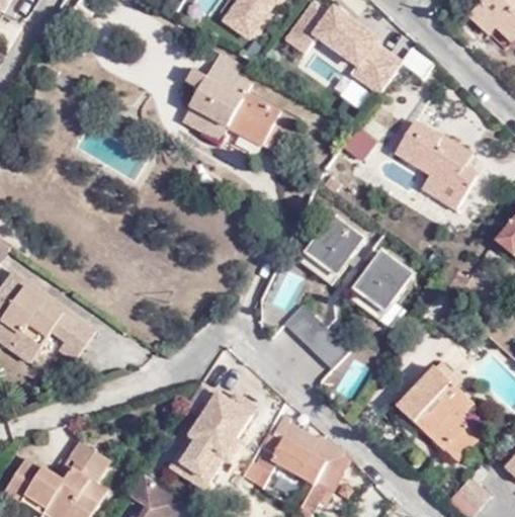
[(234,0),(221,21),(253,42),(280,0),(234,0)]
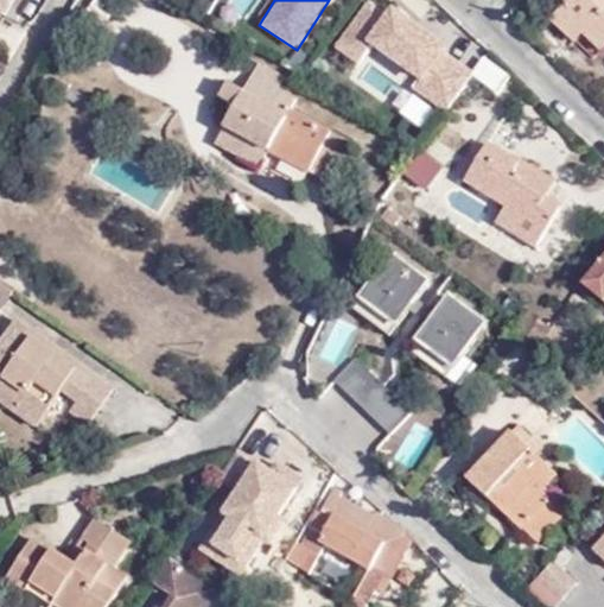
[(383,10),(369,0),(361,0),(330,45),(356,64),(370,44),(363,38),(383,10)]
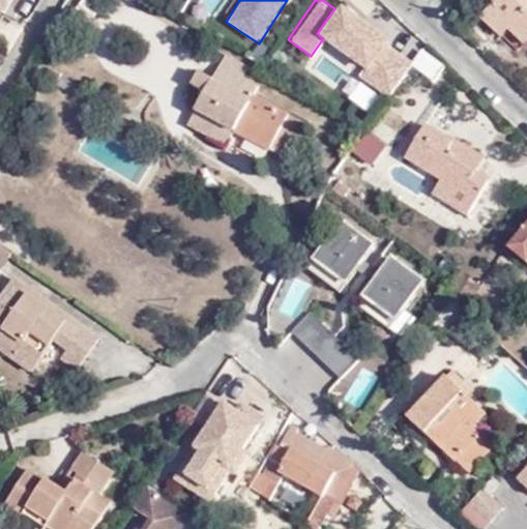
[(501,21),(507,25),(523,39),(526,35),(526,0),(495,0),(481,16),(494,28),(501,21)]
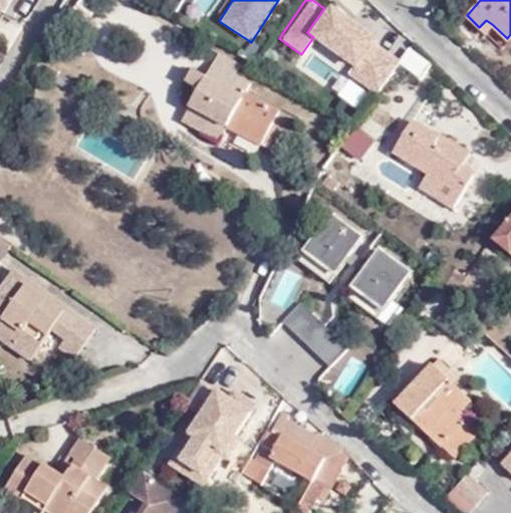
[(375,34),(328,2),(324,8),(307,32),(313,37),(351,64),(353,65),(371,39),(375,34)]
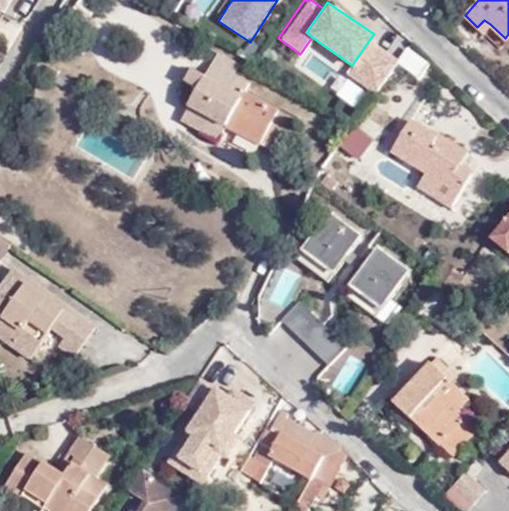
[(490,24),(484,20),(477,27),(482,32),(490,24)]
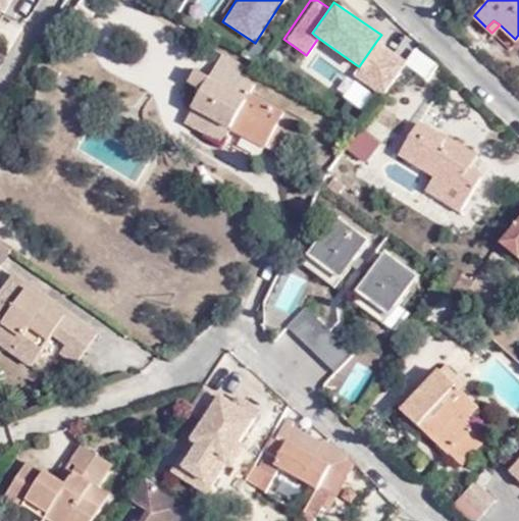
[(380,95),(405,60),(377,40),(359,66),(357,65),(351,73),(380,95)]
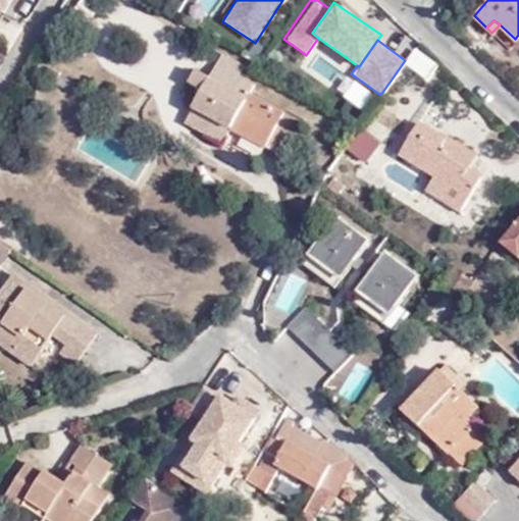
[(210,76),(203,90),(193,108),(230,128),(288,159),(307,123),(252,92),(256,84),(218,62),(210,76)]
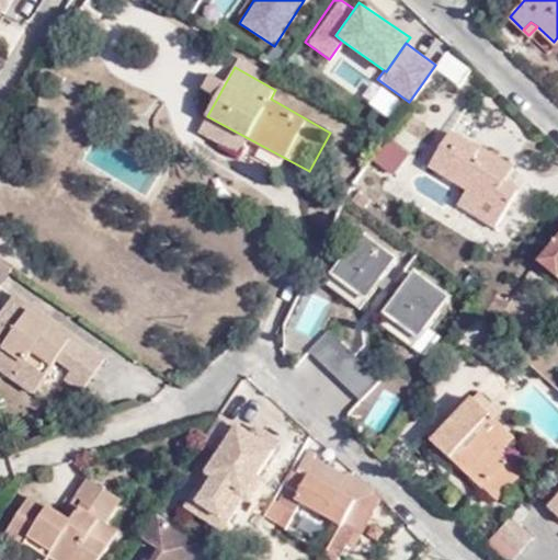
[(205,89),(218,96),(226,82),(213,75),(205,89)]
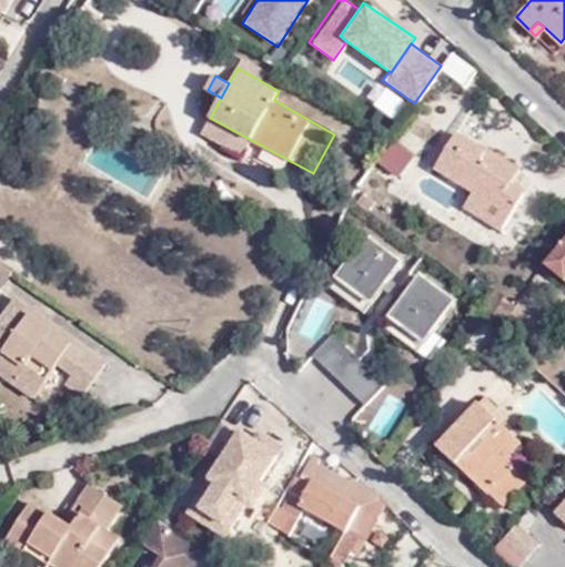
[(251,140),(210,118),(202,132),(242,155),(251,140)]
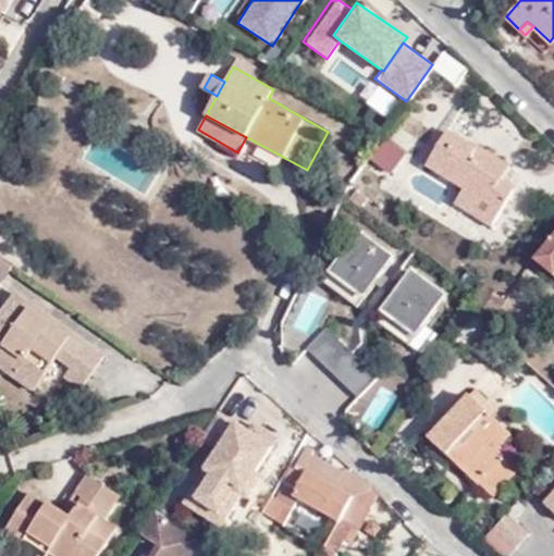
[(445,126),(422,164),(460,186),(451,204),(489,225),(512,185),(499,177),(507,162),(445,126)]
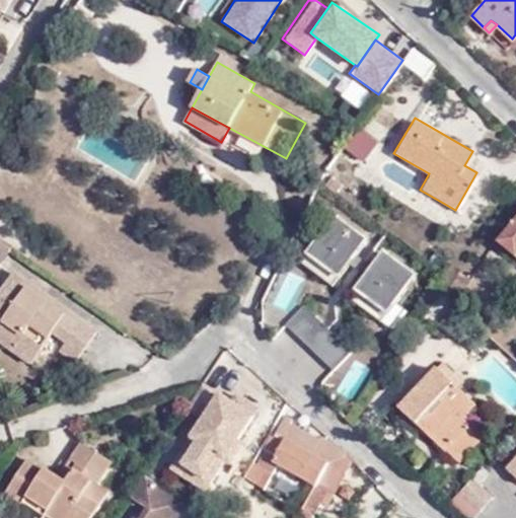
[(360,127),(346,146),(365,161),(379,142),(360,127)]
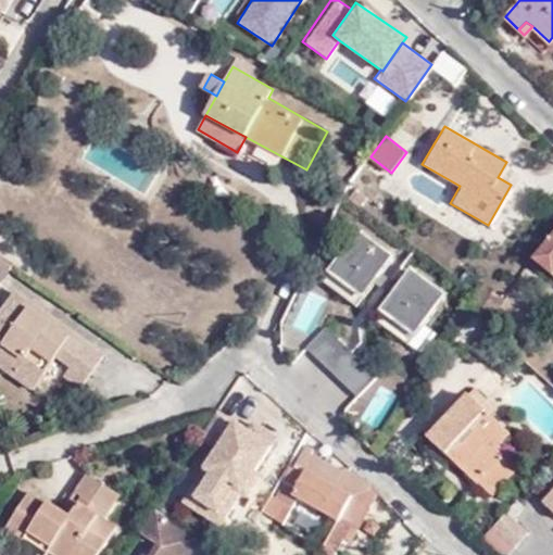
[(356,189),(351,197),(362,205),(368,198),(356,189)]
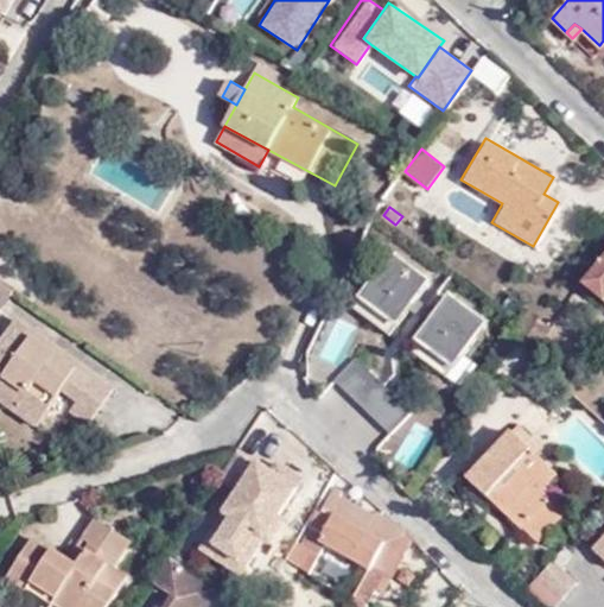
[(432,278),(390,246),(347,302),(388,335),(432,278)]
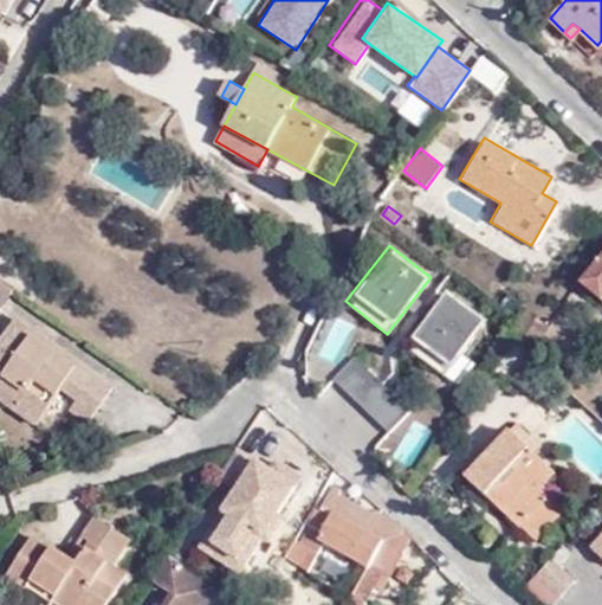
[(601,255),(590,271),(601,280),(601,255)]
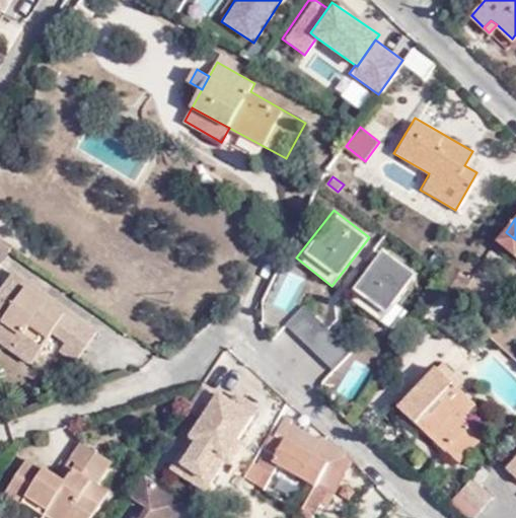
[(515,239),(506,232),(497,243),(515,257),(515,239)]
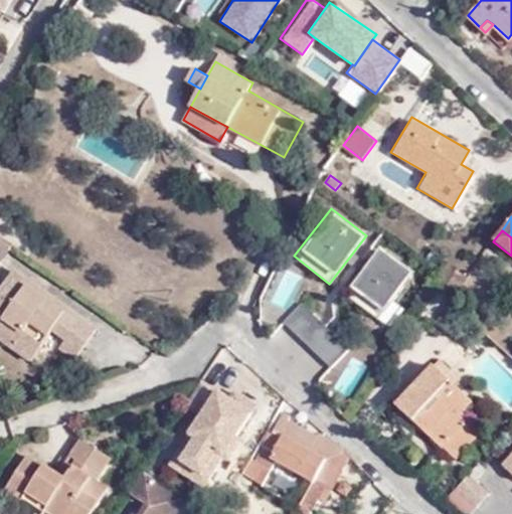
[(0,258),(9,244),(0,237),(0,258)]
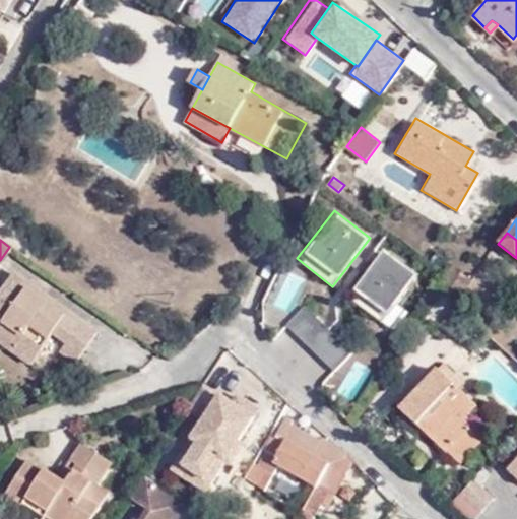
[(418,274),(382,247),(344,297),(381,324),(418,274)]
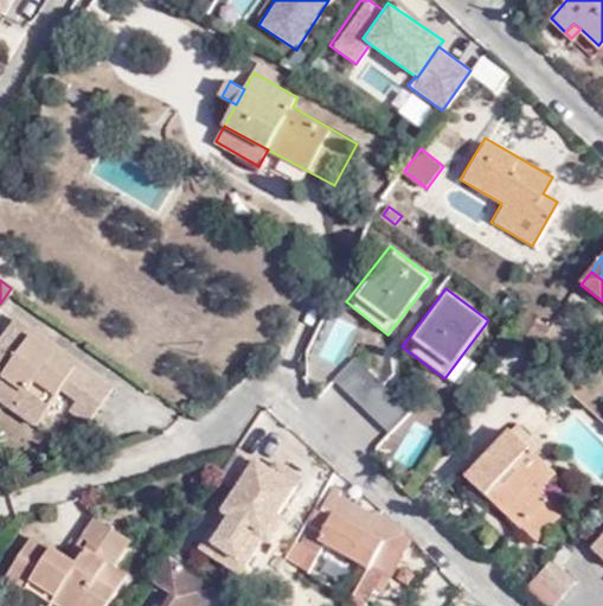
[(333,367),(353,323),(327,312),(308,355),(333,367)]
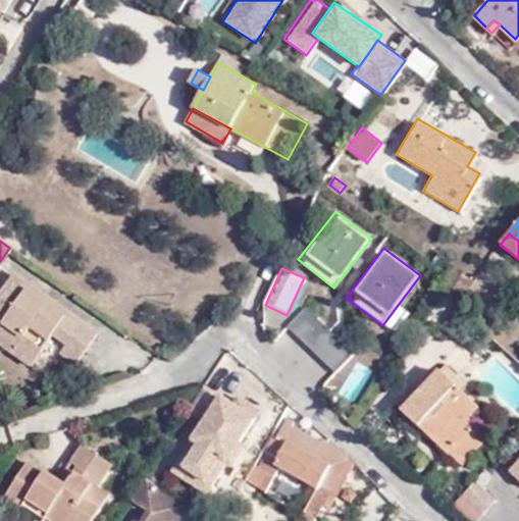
[(24,337),(42,349),(50,336),(63,346),(58,354),(74,365),(96,332),(66,314),(68,311),(48,298),(43,304),(24,292),(29,284),(9,272),(0,285),(0,337),(17,349),(24,337)]
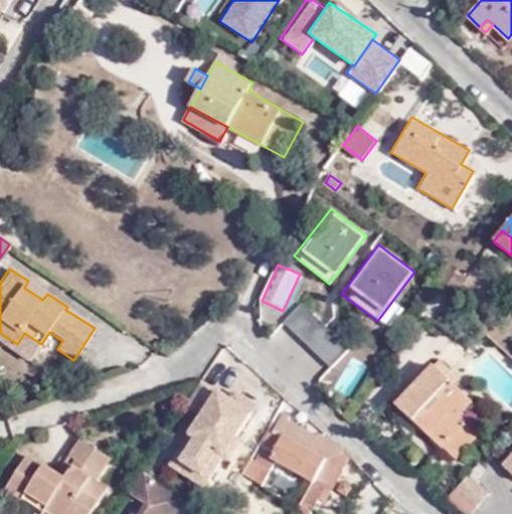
[(42,300),(47,294),(28,281),(24,288),(42,300)]
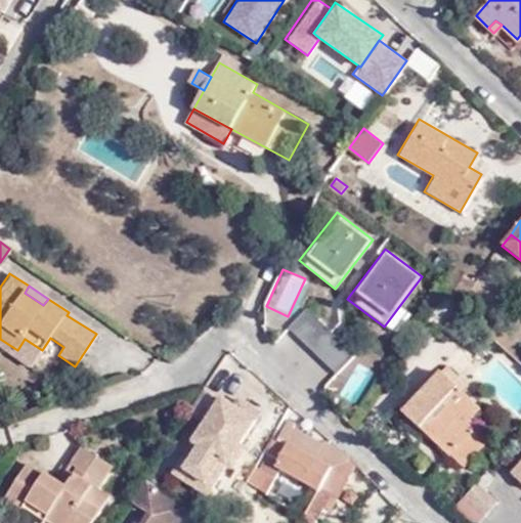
[(285,323),(333,374),(352,355),(304,305),(285,323)]
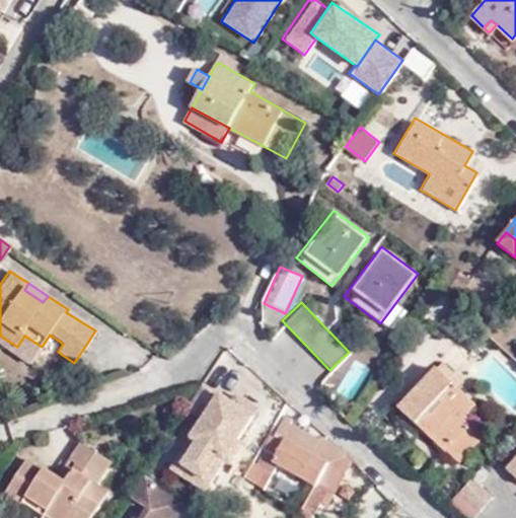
[(17,347),(0,336),(0,349),(29,367),(42,347),(24,336),(17,347)]
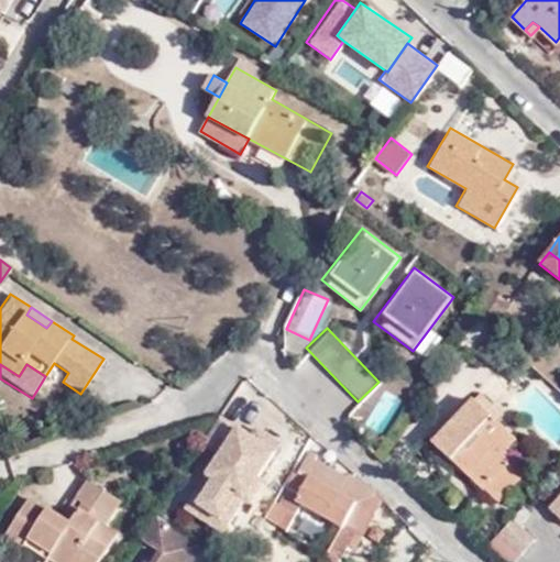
[(471,397),(430,443),(480,488),(482,486),(495,499),(522,470),(502,451),(514,436),(471,397)]
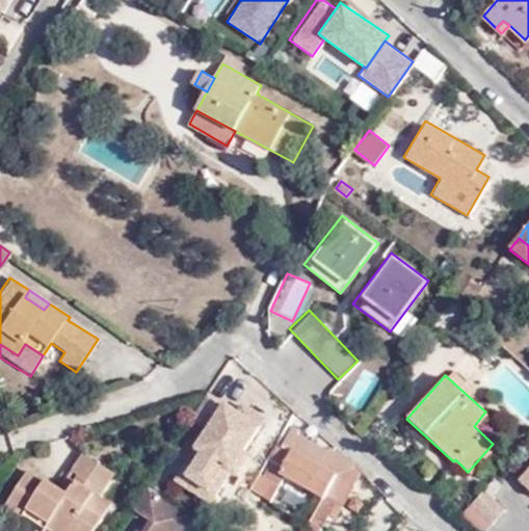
[(235,407),(221,399),(169,479),(207,503),(228,471),(235,475),(265,428),(259,424),(263,417),(239,401),(235,407)]
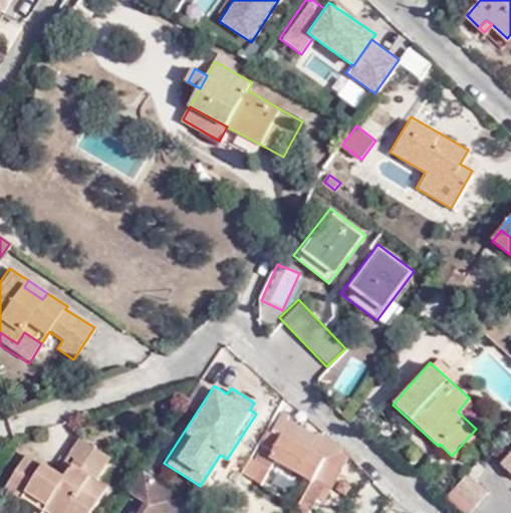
[(328,484),(346,451),(320,428),(317,434),(281,415),(273,427),(253,460),(266,469),(271,460),(310,482),(312,479),(319,482),(321,481),(324,482),(327,483),(328,484)]
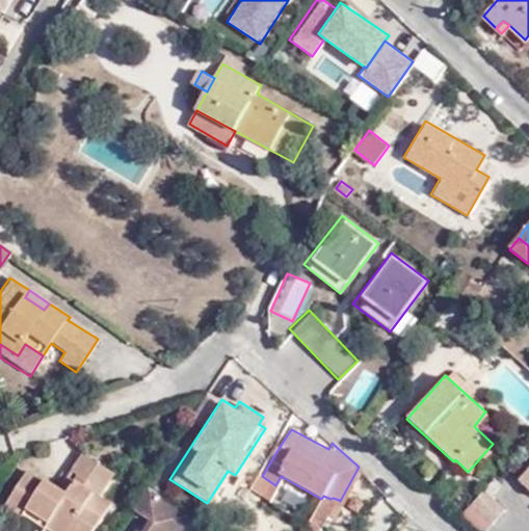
[(48,525),(45,530),(46,530),(90,530),(101,516),(90,510),(100,495),(113,473),(81,452),(67,475),(76,480),(67,495),(58,489),(28,470),(4,508),(20,519),(24,510),(48,525)]
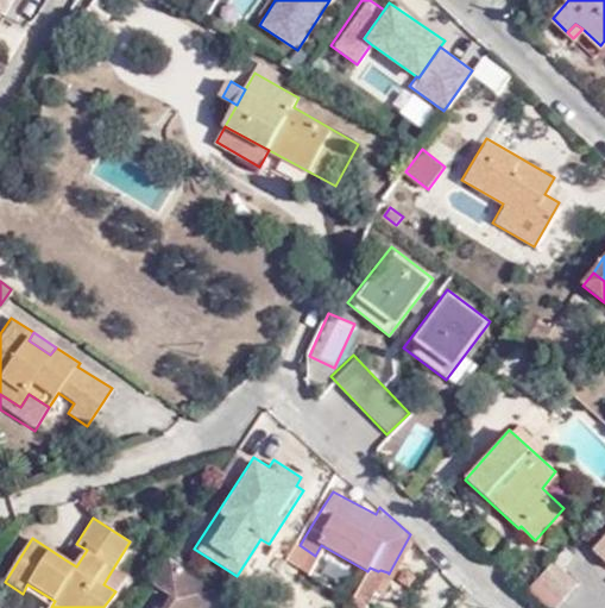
[(604,536),(591,552),(604,564),(604,536)]
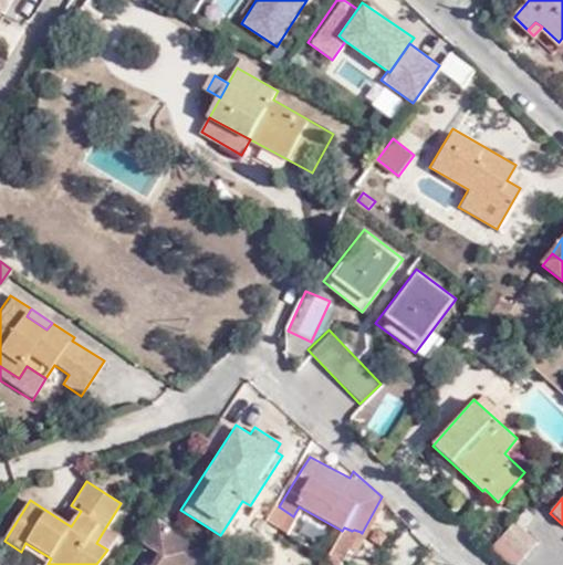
[(81,511),(71,505),(62,521),(71,526),(81,511)]
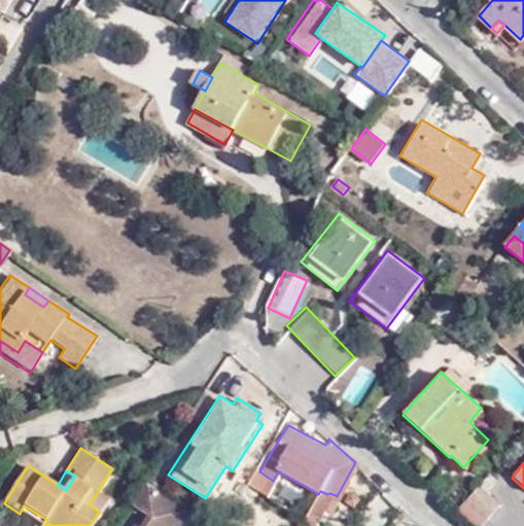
[(475,525),(476,525),(498,503),(478,485),(456,507),(475,525)]
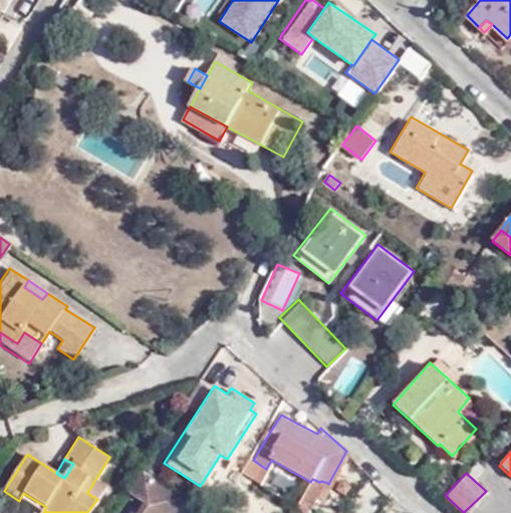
[(87,493),(97,499),(106,484),(96,478),(87,493)]
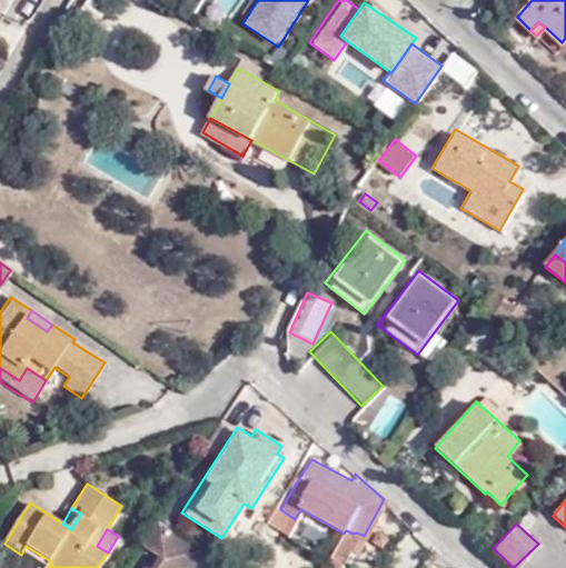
[(191,567),(198,559),(152,529),(139,551),(151,559),(146,567),(191,567)]
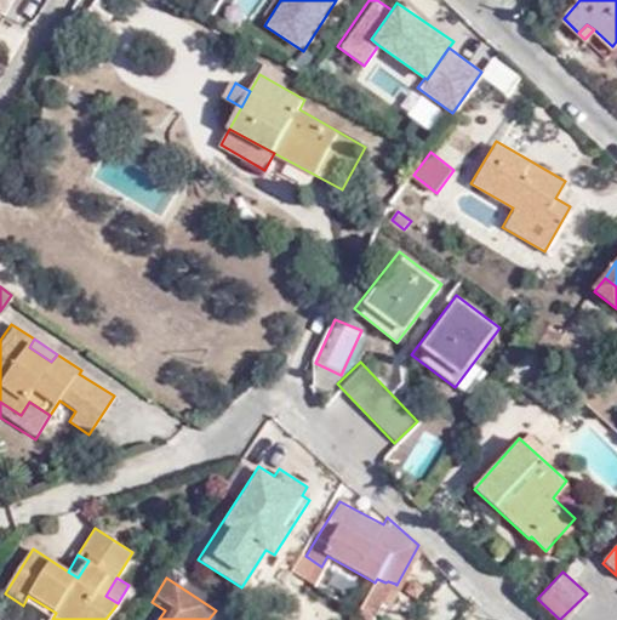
[(388,581),(386,582),(377,579),(375,582),(361,609),(377,619),(395,584),(392,582),(388,581)]
